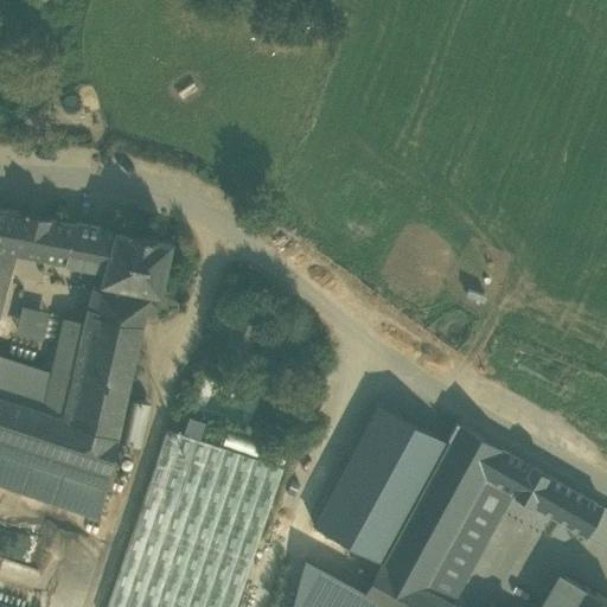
[(0,206),(0,441),(107,477),(148,291),(100,281),(93,314),(90,324),(69,421),(43,411),(5,400),(0,397),(0,249),(16,253),(17,254),(29,212),(21,211),(0,206)]
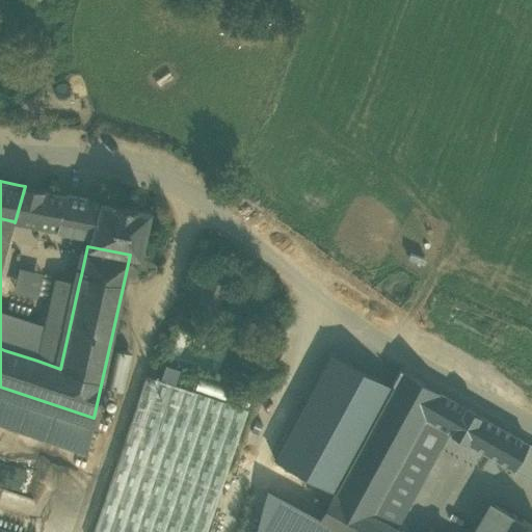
[(15,222),(30,224),(40,189),(25,186),(15,222)]
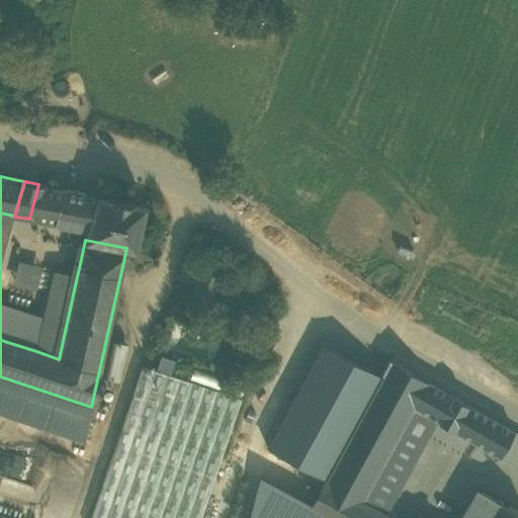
[(44,185),(38,184),(29,219),(88,231),(98,196),(44,185)]
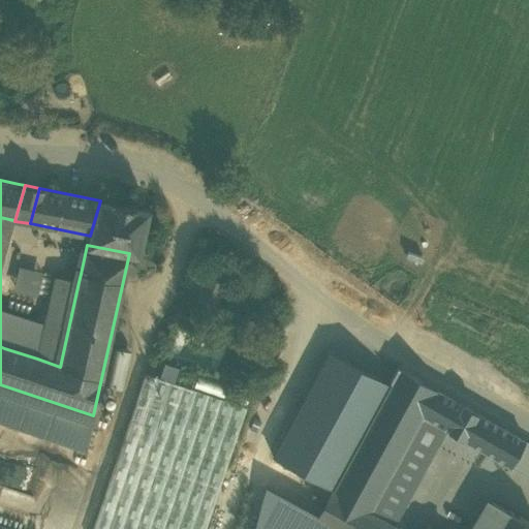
[(129,253),(138,255),(148,209),(100,199),(100,200),(90,236),(87,245),(129,253)]
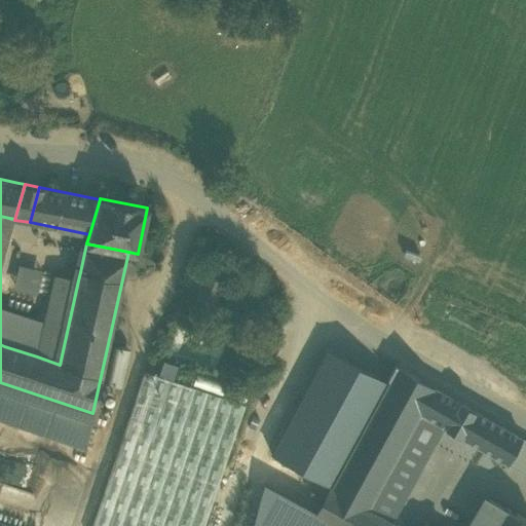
[(0,267),(13,219),(0,216),(0,267)]
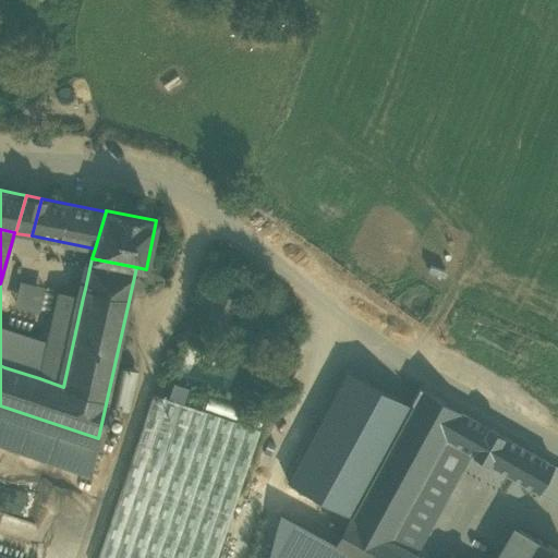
[(77,292),(76,295),(83,298),(85,289),(81,288),(77,292)]
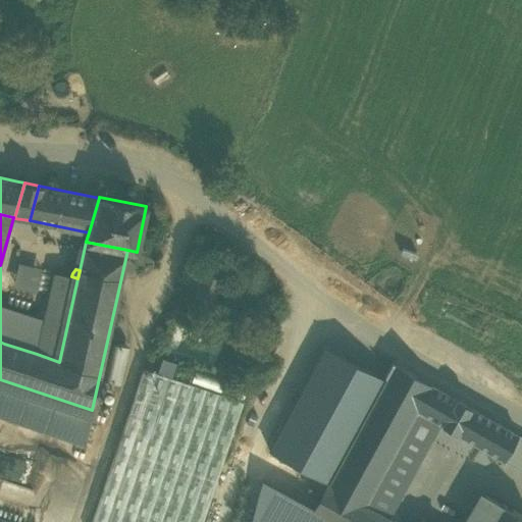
[(59,362),(77,278),(71,276),(55,273),(43,329),(37,354),(59,362)]
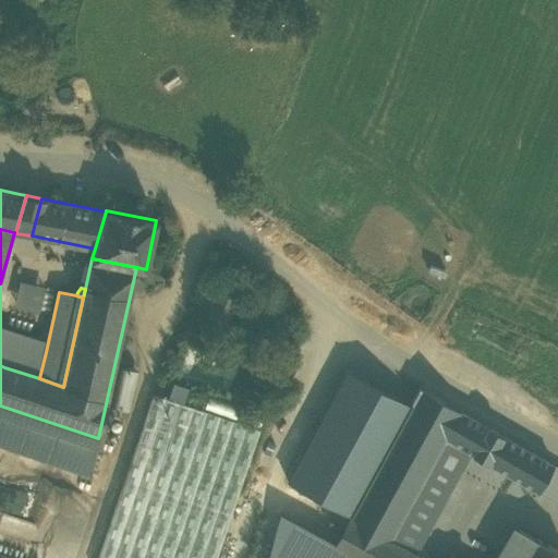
[(4,367),(39,378),(46,352),(13,341),(4,367)]
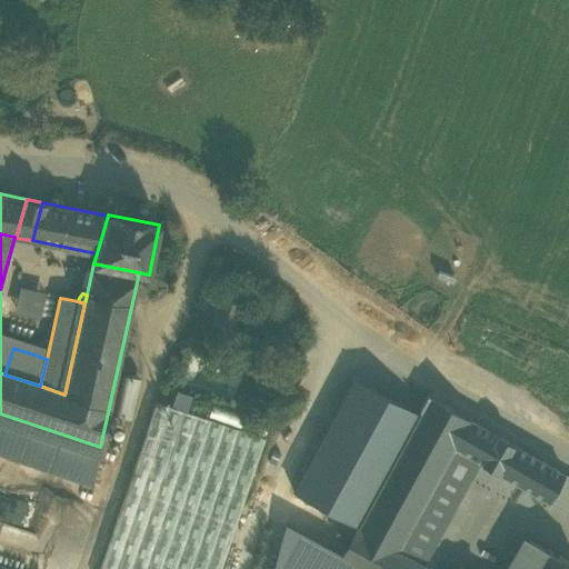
[(112,415),(131,418),(141,378),(121,373),(112,415)]
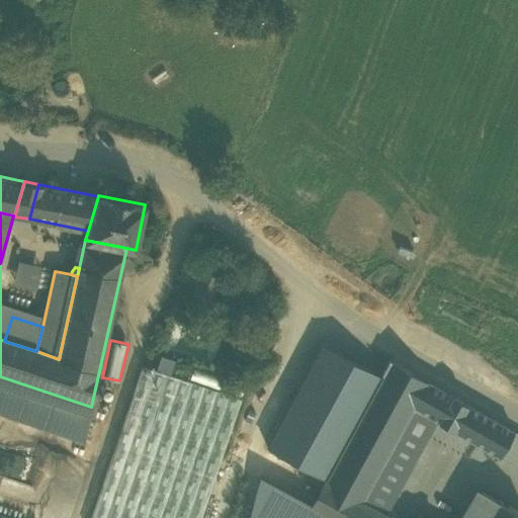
[(321,346),(267,446),(325,477),(374,385),(378,377),(321,346)]
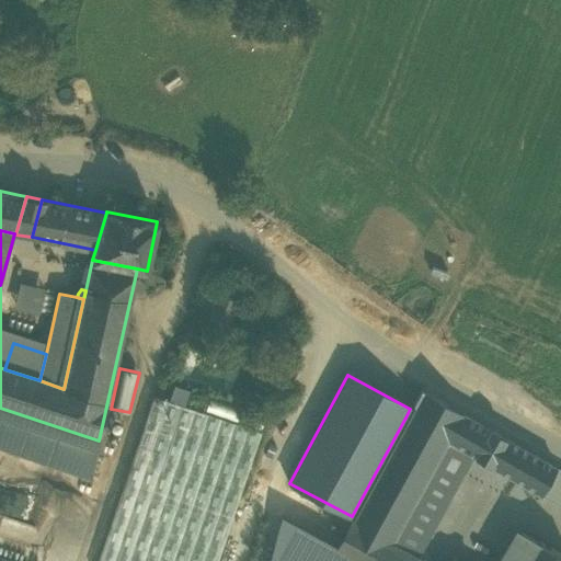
[(179,384),(173,398),(186,402),(191,388),(179,384)]
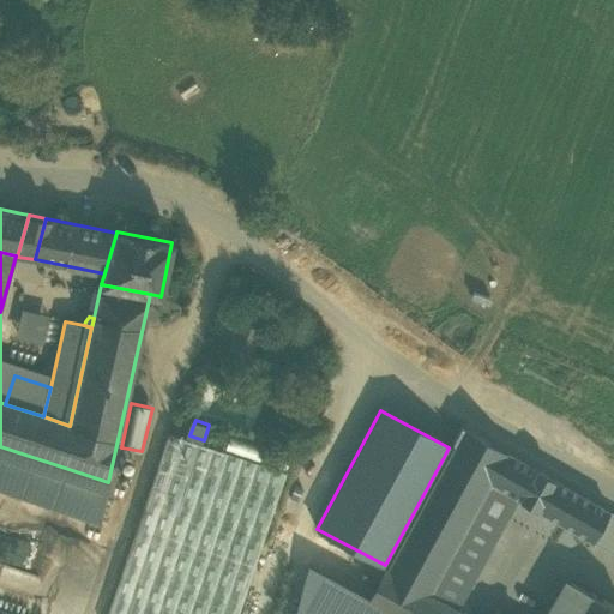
[(449,447),(444,457),(491,483),(516,498),(522,500),(539,471),(461,426),(449,447)]
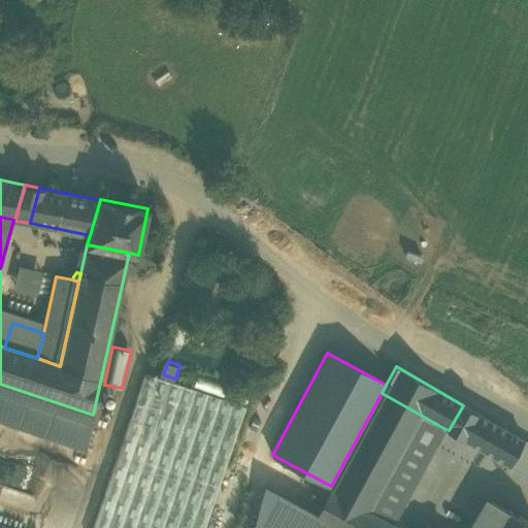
[(91,527),(204,527),(245,405),(144,371),(125,429),(91,527)]
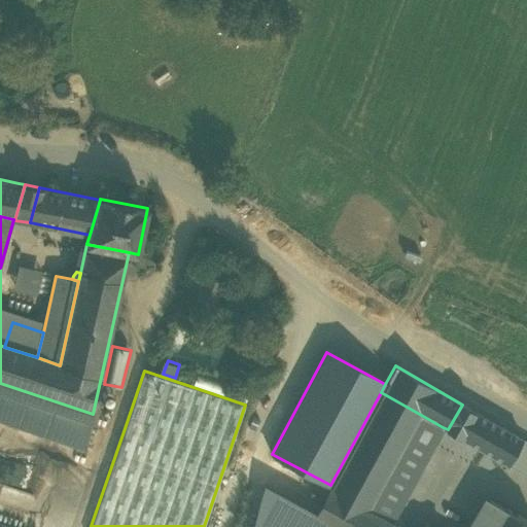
[(249,389),(197,372),(192,386),(244,403),(249,389)]
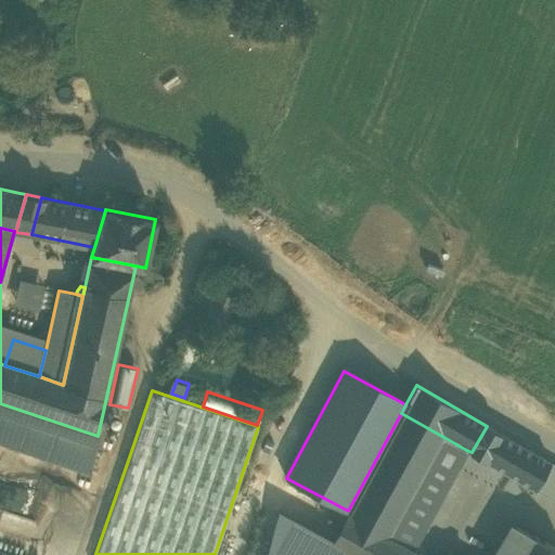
[(94,454),(98,436),(0,403),(0,443),(90,475),(94,454)]
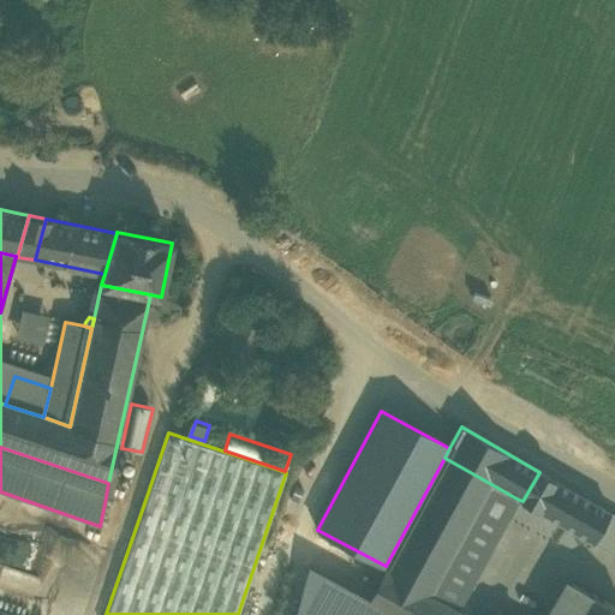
[(430,596),(491,484),(445,458),(386,566),(366,601),(365,603),(386,614),(465,614),(457,610),(430,596)]
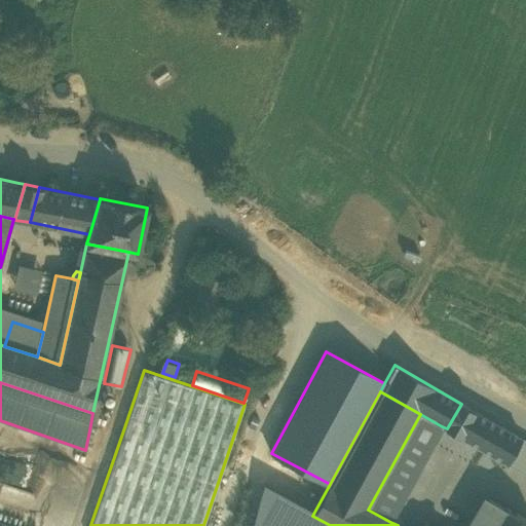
[(447,428),(458,436),(473,410),(461,404),(447,428)]
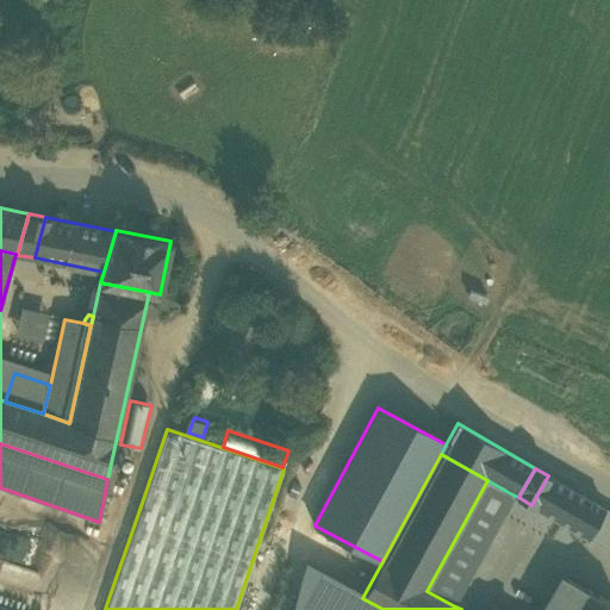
[(604,509),(548,475),(531,505),(587,539),(604,509)]
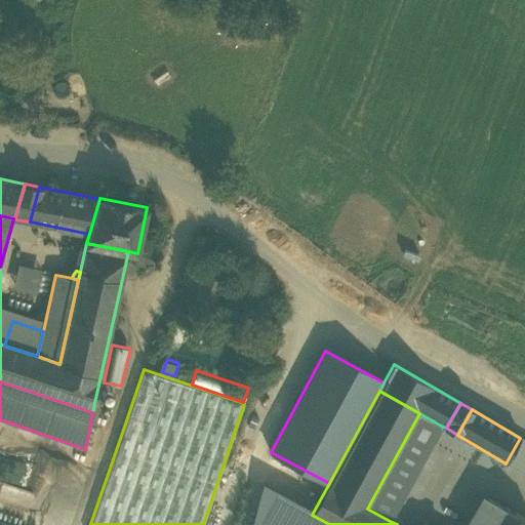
[(367,509),(390,521),(441,426),(419,413),(367,509)]
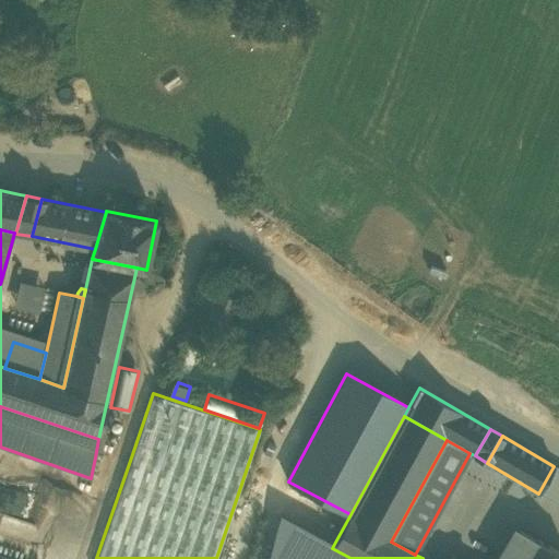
[(558,468),(554,466),(538,494),(558,504),(558,468)]
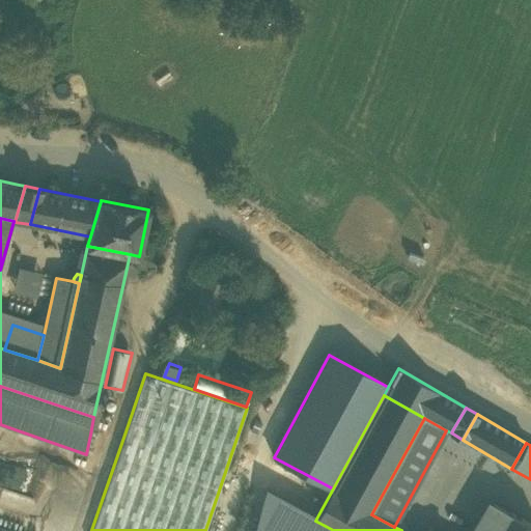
[(266,530),(333,530),(315,521),(316,519),(266,490),(257,526),(266,530)]
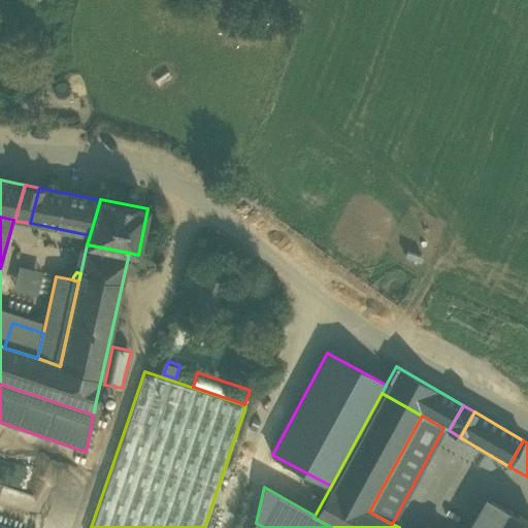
[(475,527),(527,527),(527,522),(508,510),(507,513),(491,502),(475,527)]
